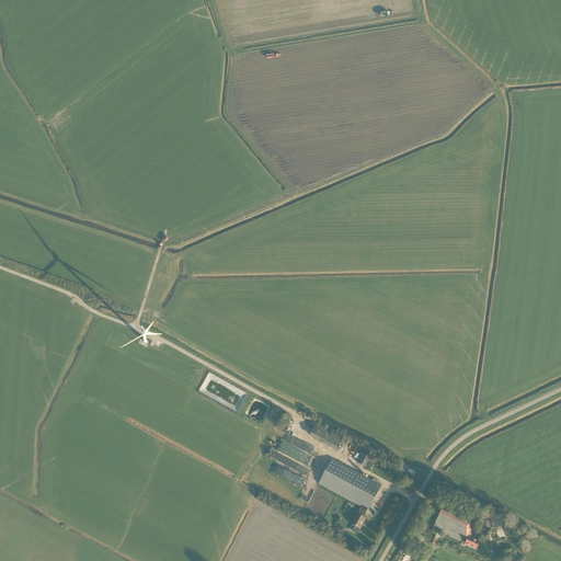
[(286,433),(283,439),(289,443),(290,441),(302,447),(306,443),(286,433)]
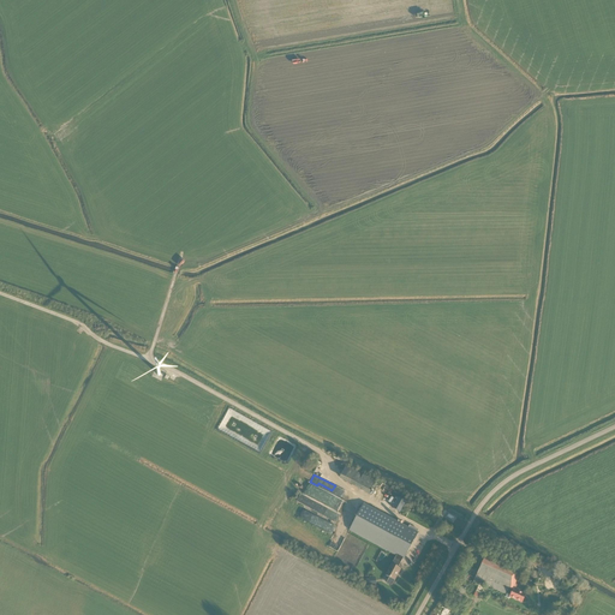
[(306,483),(297,501),(336,521),(340,513),(310,497),(316,487),(306,483)]
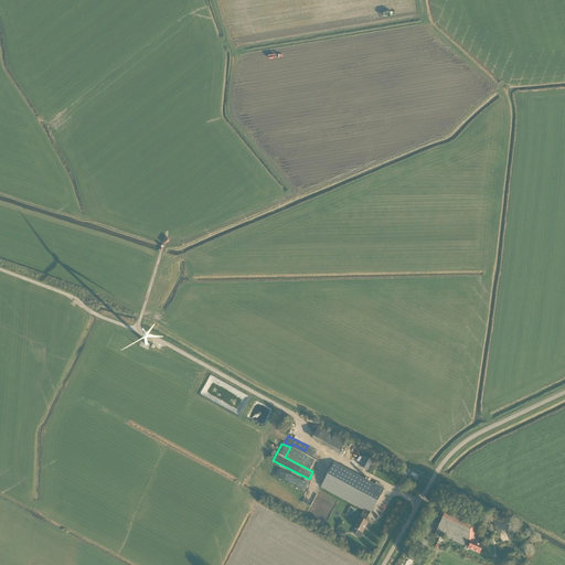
[(365,458),(361,467),(368,471),(373,461),(365,458)]
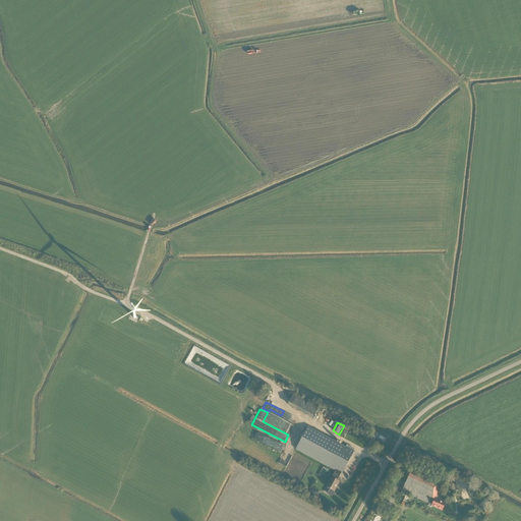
[(354,452),(340,444),(308,426),(296,450),(337,471),(333,478),(332,478),(327,487),(334,491),(339,482),(337,481),(341,473),(342,474),(354,452)]
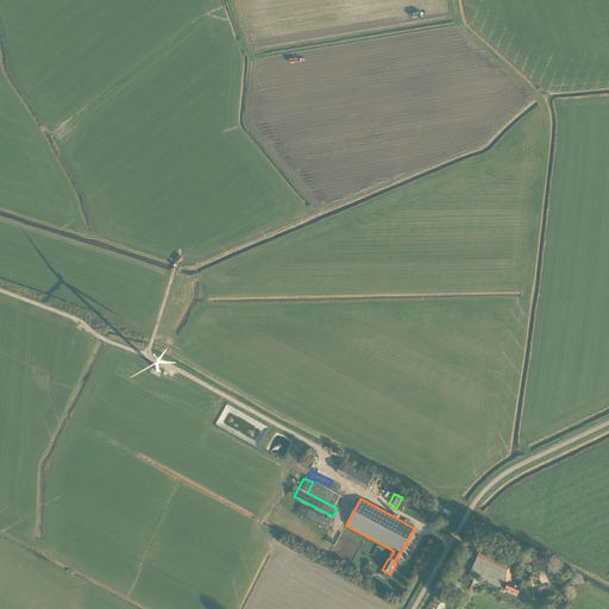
[(508,583),(515,567),(497,559),(497,558),(481,551),(469,577),(471,578),(472,576),(503,590),(506,591),(506,592),(518,598),(521,590),(513,586),(514,585),(508,583)]
